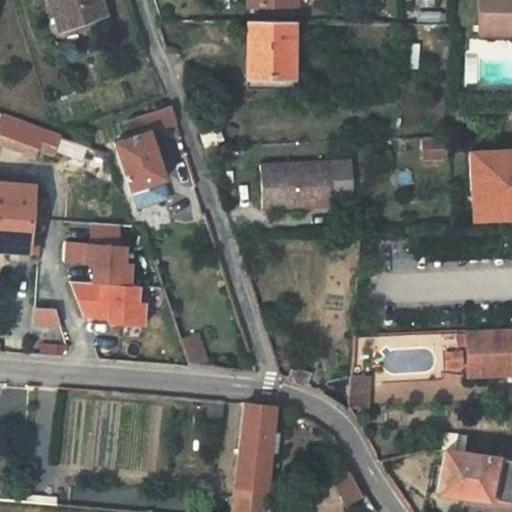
[(49,0),(59,27),(104,12),(99,0),(49,0)]
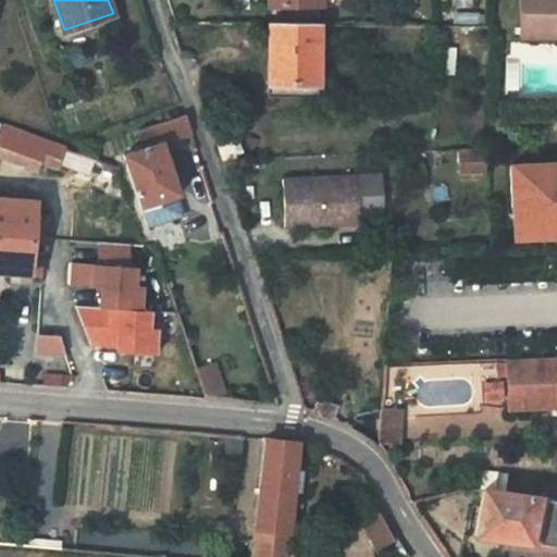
[(556,0),(520,0),(521,36),(556,36),(556,0)]
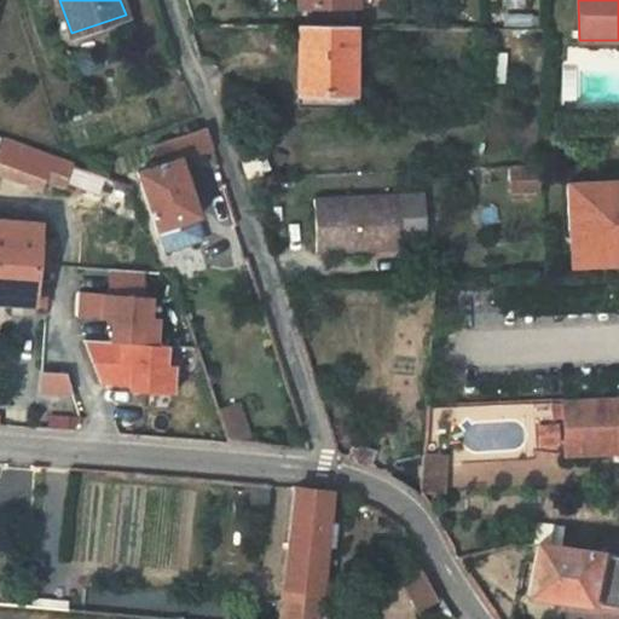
[(353,25),(299,24),(298,91),(352,92),(353,25)]
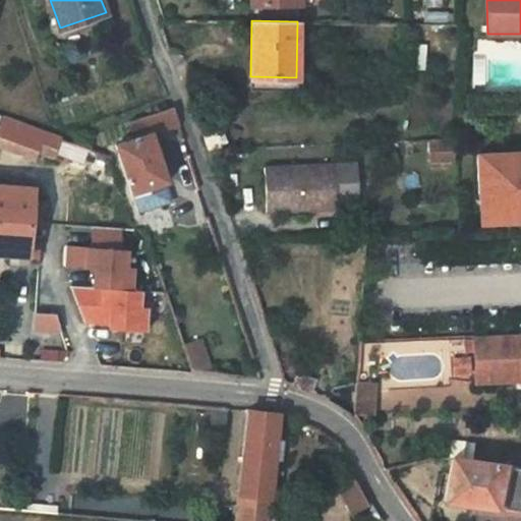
[(296,91),(296,77),(250,76),(249,90),(296,91)]
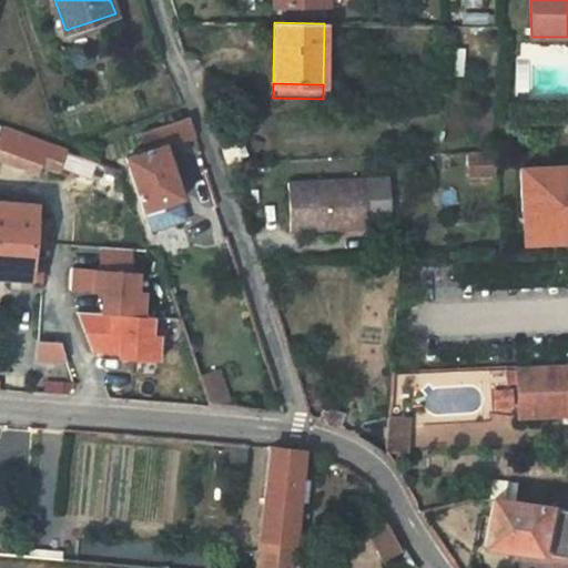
[(170,121),(171,124),(181,121),(180,119),(179,115),(176,114),(172,115),(170,118),(170,121)]
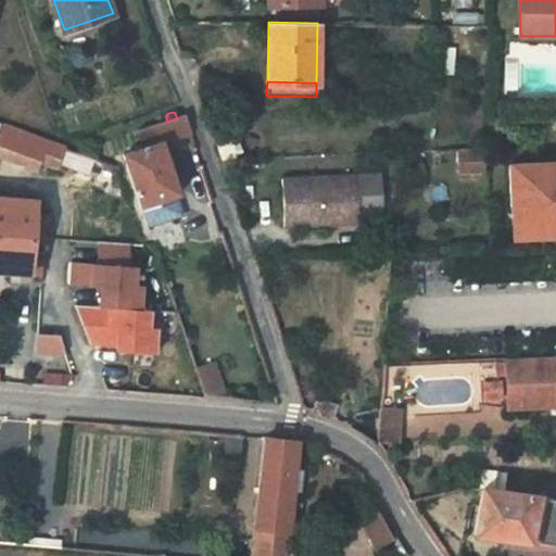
[(160,142),(191,133),(186,115),(177,118),(167,122),(155,125),(160,142)]
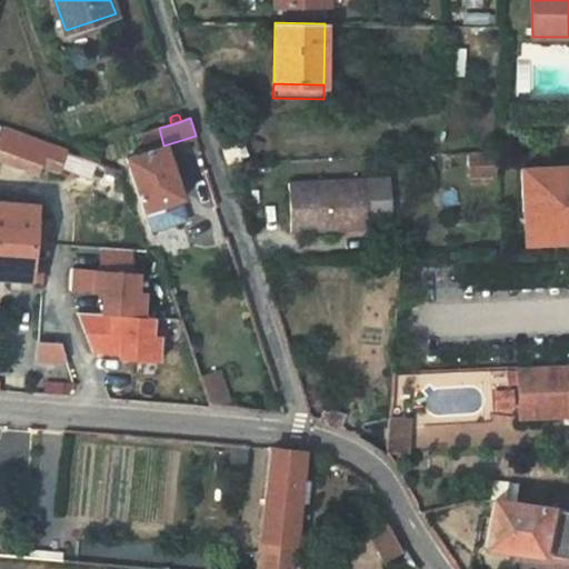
[(125,159),(130,178),(142,211),(181,197),(163,146),(159,128),(142,133),(148,152),(125,159)]
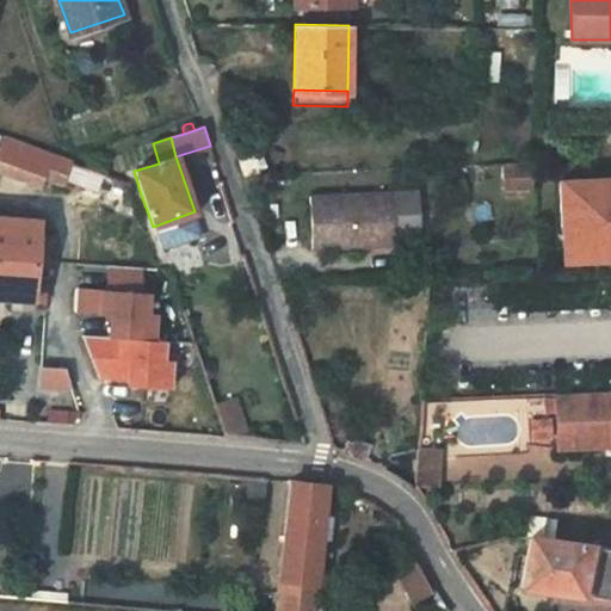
[(50,156),(7,140),(0,158),(0,170),(39,185),(43,177),(50,156)]
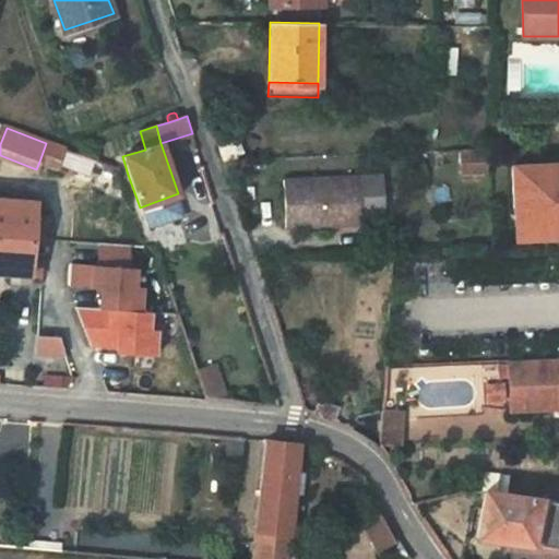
[(63,149),(58,147),(46,143),(39,162),(56,168),(63,149)]
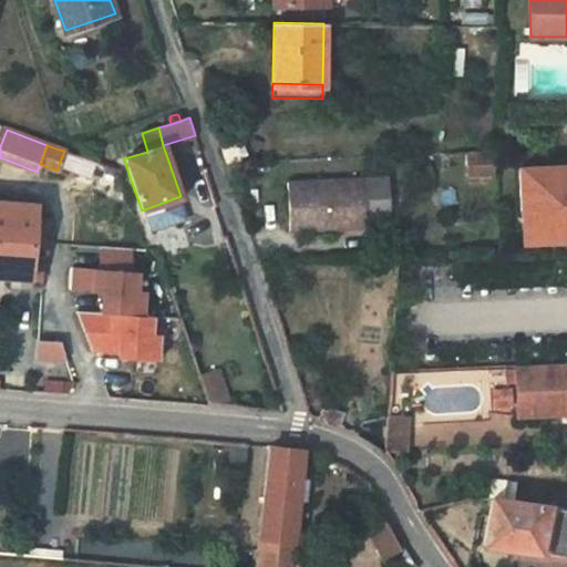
[(494,152),(466,153),(467,175),(495,174),(494,152)]
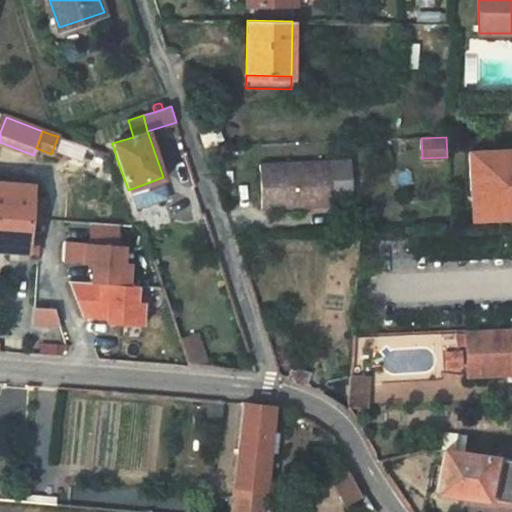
[(511,148),(469,151),(471,207),(497,205),(498,217),(511,216),(511,148)]
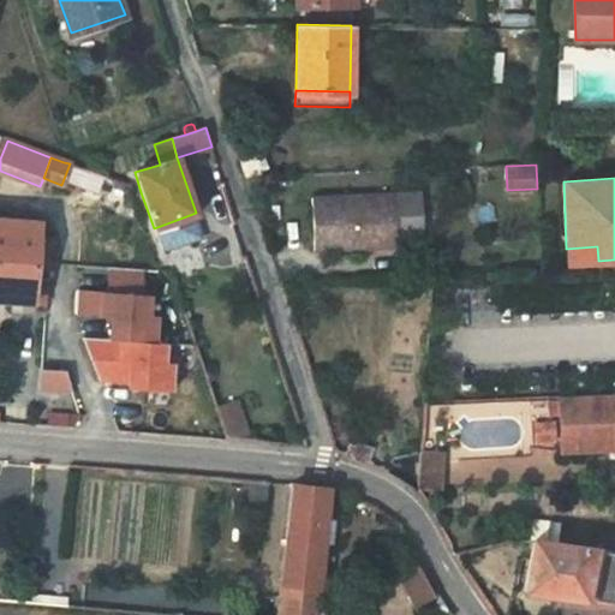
[(418,193),(394,195),(395,236),(419,234),(418,193)]
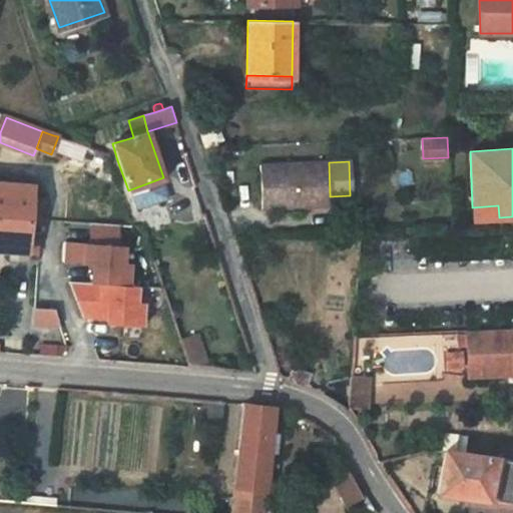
[(330,196),(329,162),(260,165),(262,207),(331,205),(330,196)]
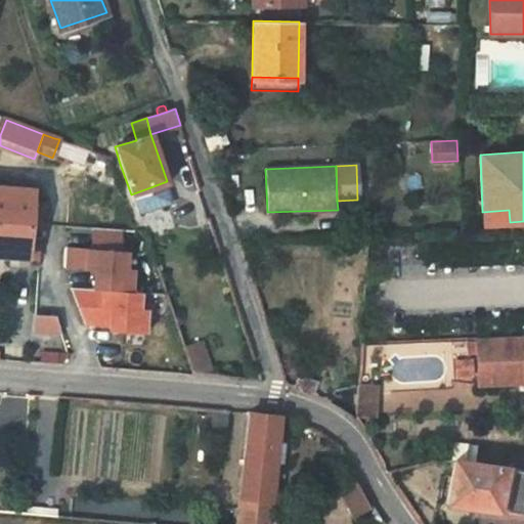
[(31,222),(32,205),(33,187),(0,184),(0,257),(13,258),(26,259),(39,259),(40,239),(41,223),(31,222)]
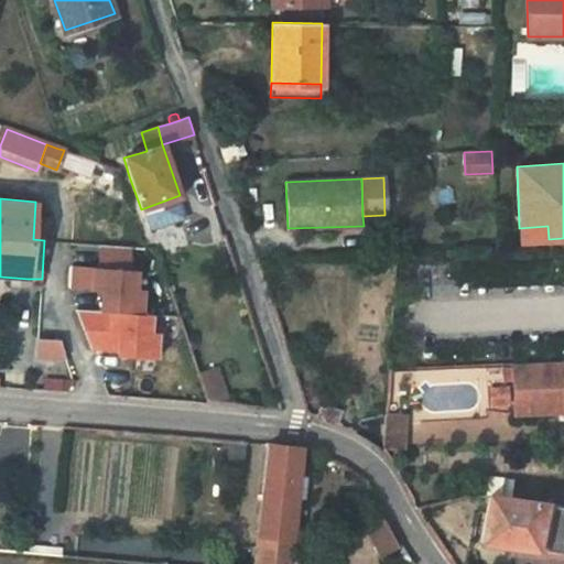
[(33,239),(44,240),(45,221),(34,220),(33,239)]
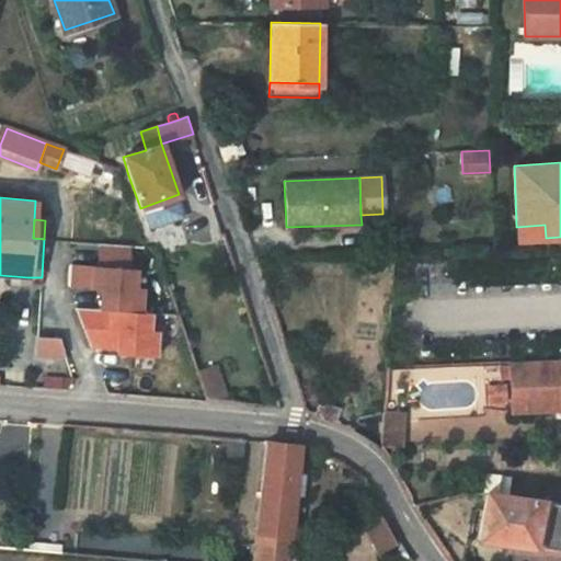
[(516,227),(517,239),(546,238),(545,225),(516,227)]
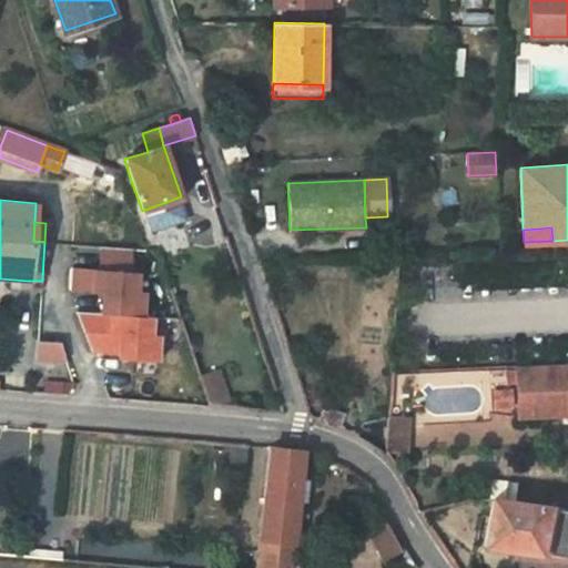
[(99,271),(70,270),(69,288),(103,291),(102,313),(141,316),(143,292),(137,292),(138,272),(130,271),(131,250),(101,247),(99,271)]
